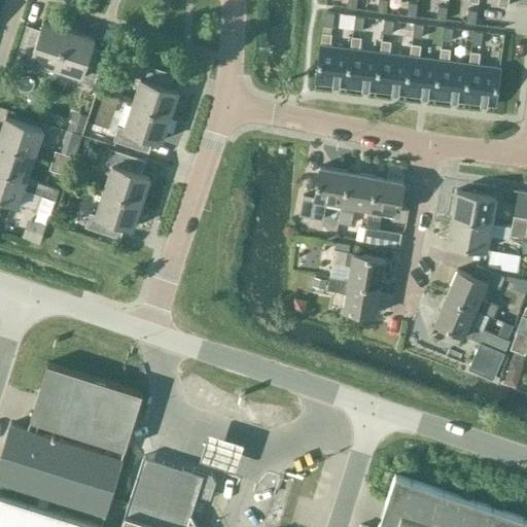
[(356,0),(347,0),(347,7),(356,8),(356,0)]
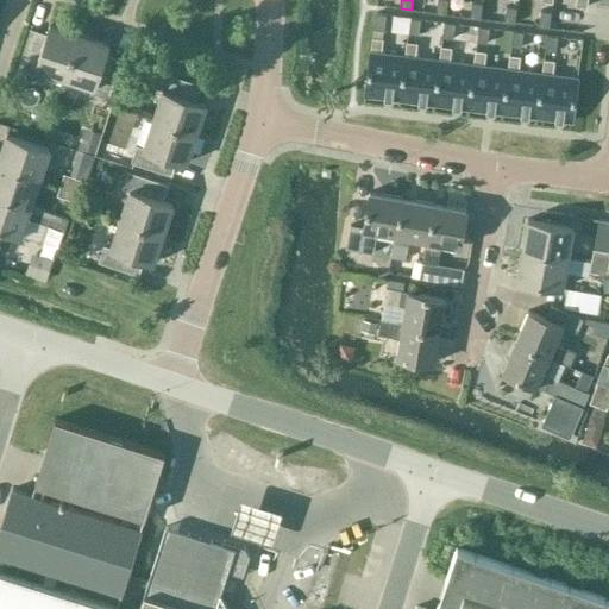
[(446,0),(435,0),(434,13),(445,14),(446,0)]
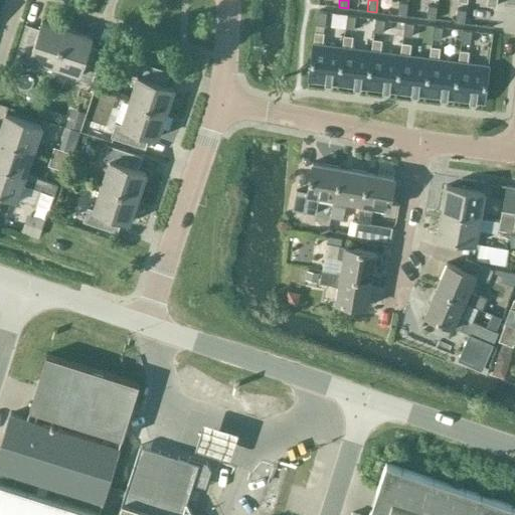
[(407,2),(398,1),(396,14),(405,15),(407,2)]
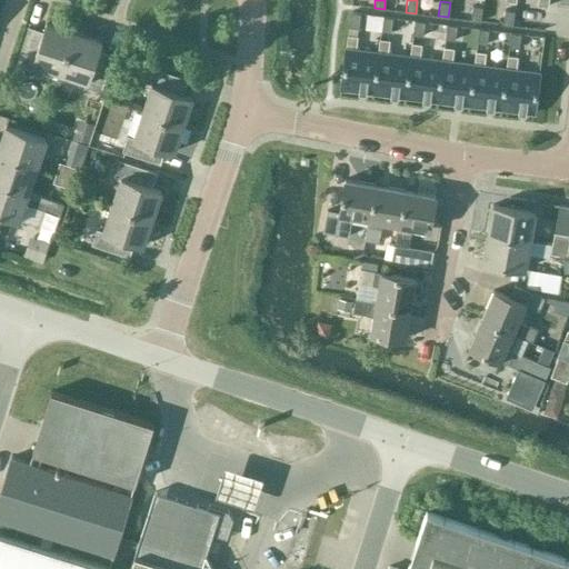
[(482,7),(472,6),(470,20),(480,21),(482,7)]
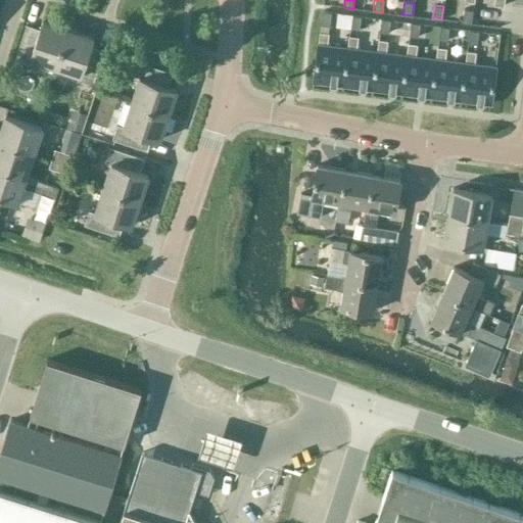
[(472,10),(463,9),(462,22),(471,24),(472,10)]
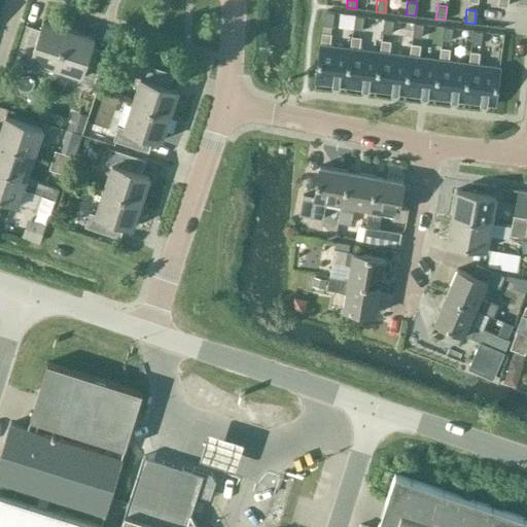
[(334,12),(324,10),(322,24),(331,26),(334,12)]
